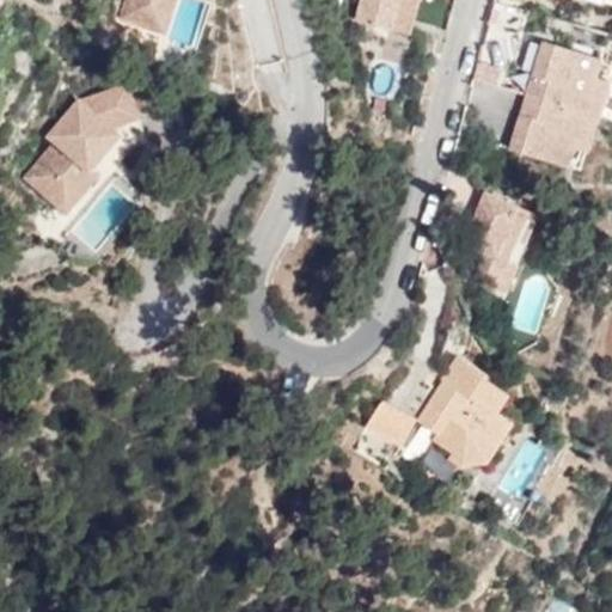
[(126,0),(120,20),(142,26),(150,0),(126,0)]
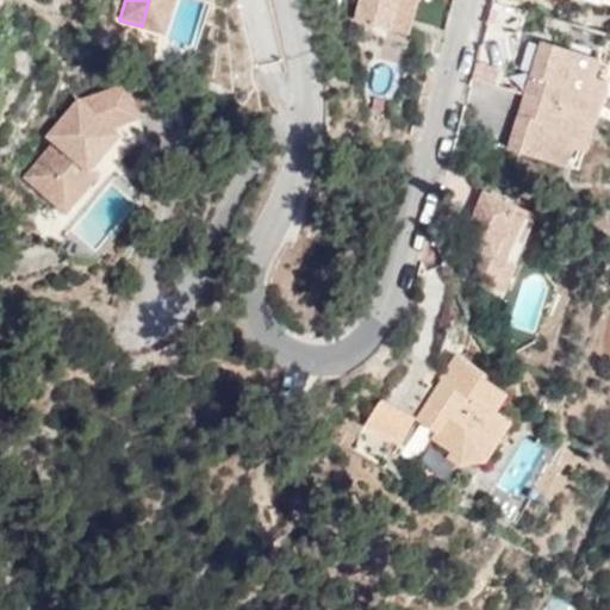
[(149,0),(142,26),(162,32),(172,0),(149,0)]
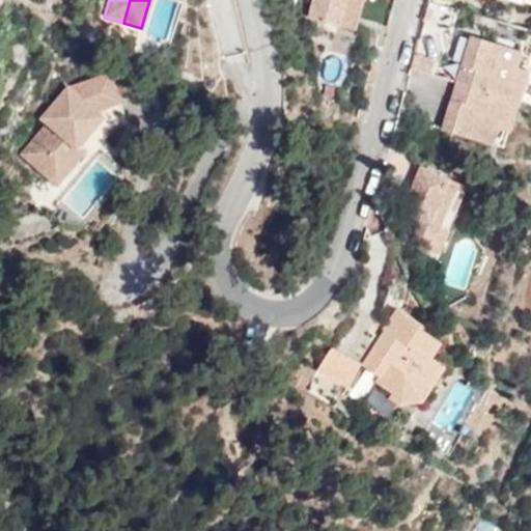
[(318,0),(312,24),(343,32),(351,0),(318,0)]
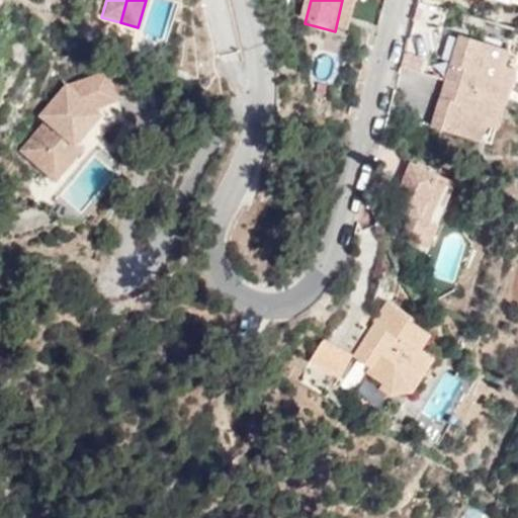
[(378,27),(385,0),(353,0),(349,19),(376,27),(378,27)]
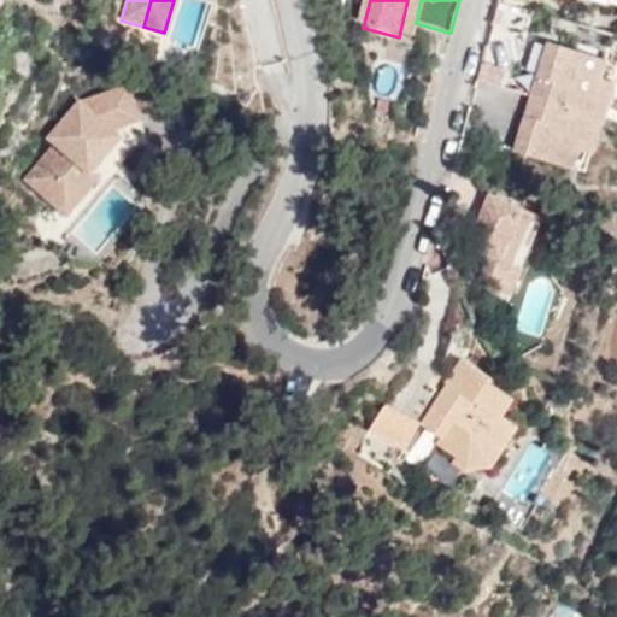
[(607,62),(556,46),(554,52),(548,51),(540,78),(571,88),(565,109),(591,116),(605,70),(607,62)]
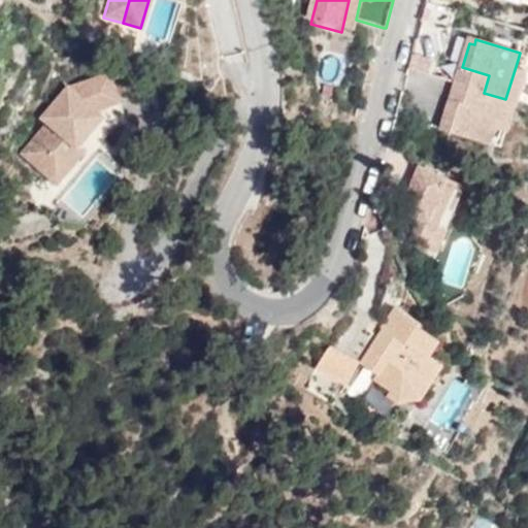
[(518,60),(505,99),(517,103),(519,100),(521,96),(524,91),(525,88),(526,84),(527,80),(526,77),(526,75),(526,71),(522,70),(525,62),(518,60)]
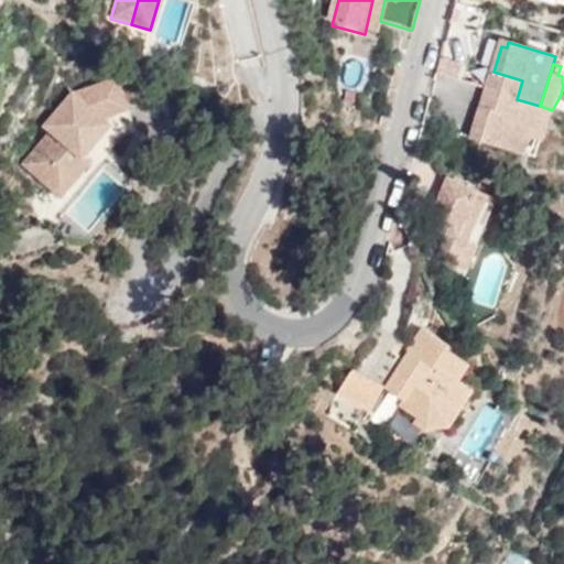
[(522,80),(494,72),(488,89),(514,98),(517,99),(522,80)]
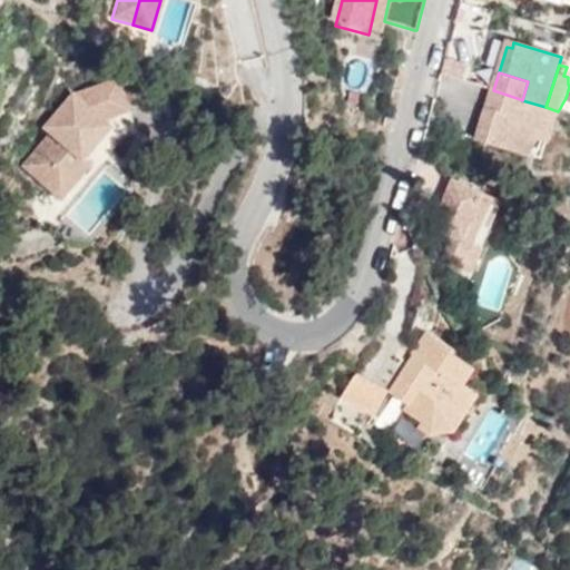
[(81,160),(97,141),(110,153),(121,138),(135,133),(125,111),(128,110),(116,80),(74,97),(69,96),(42,129),(49,135),(21,167),(59,200),(75,182),(61,170),(74,154),(81,160)]
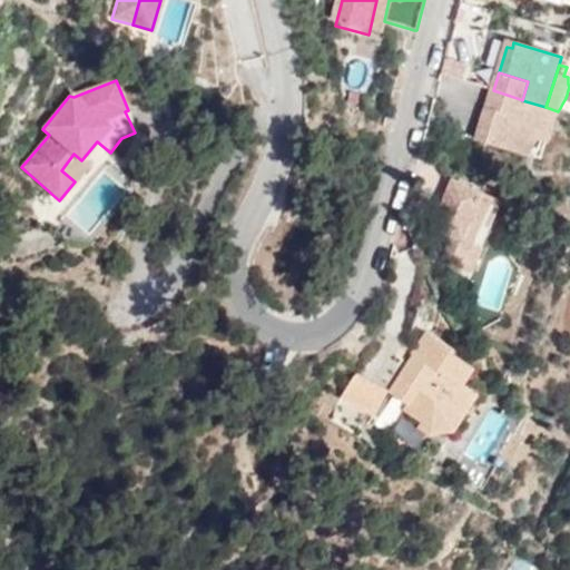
[(493,90),(488,108),(514,117),(520,99),(493,90)]
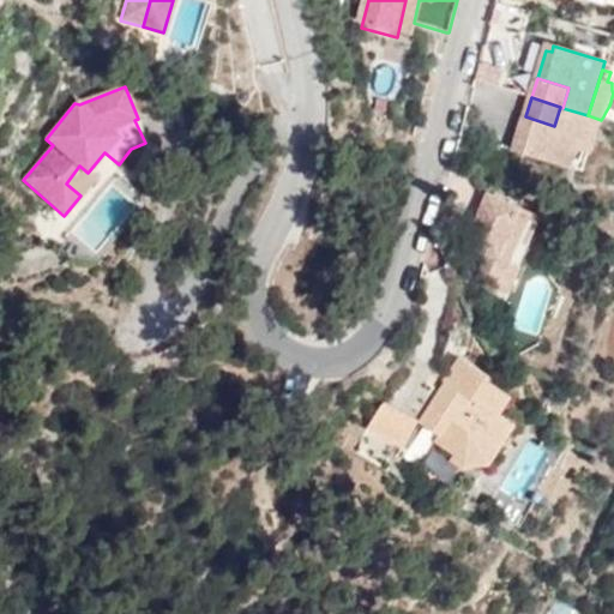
[(563,108),(560,107),(554,126),(525,116),(517,143),(529,146),(525,155),(571,169),(573,162),(588,115),(563,108)]
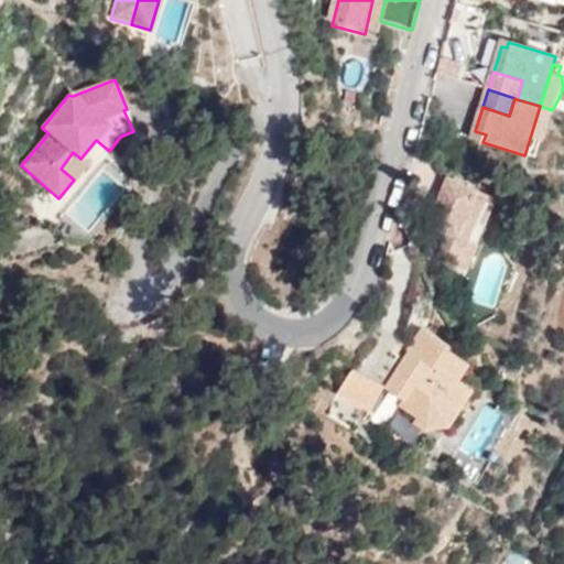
[(527,149),(534,151),(537,142),(541,144),(544,140),(546,137),(549,132),(551,127),(552,121),(552,114),(552,110),(540,106),(527,149)]
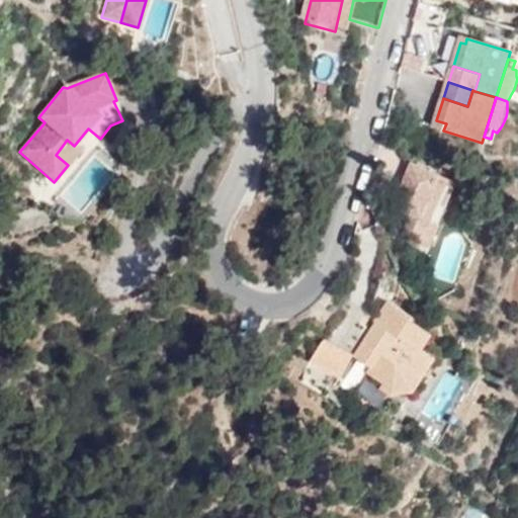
[(443,131),(446,123),(436,120),(434,128),(443,131)]
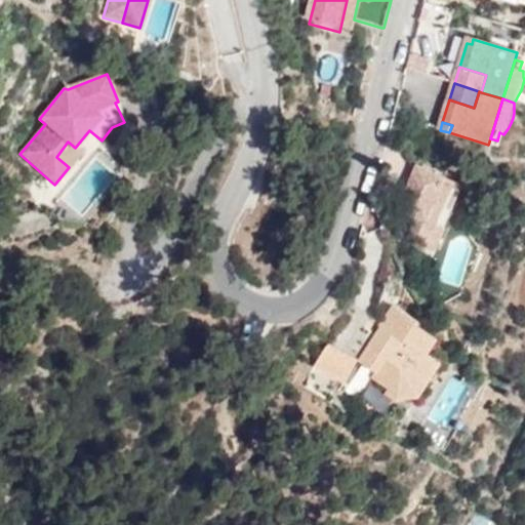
[(81,153),(75,148),(68,142),(56,157),(69,167),(81,153)]
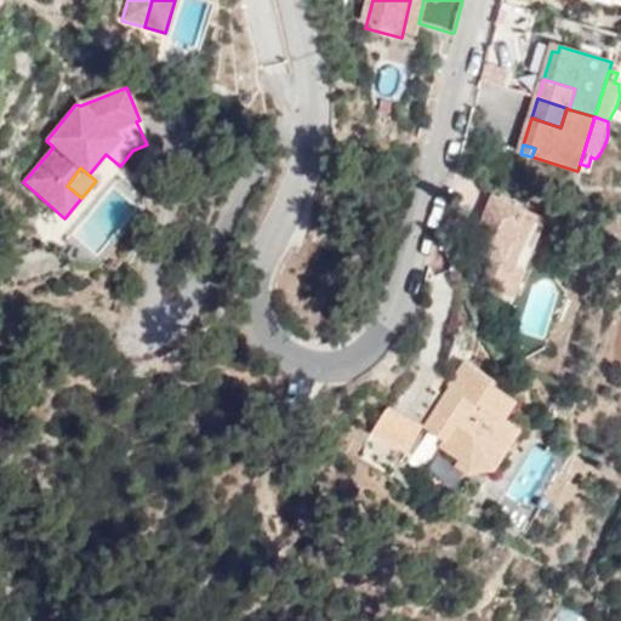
[(485,238),(478,252),(471,271),(488,277),(517,289),(546,220),(490,197),(474,232),(485,238)]
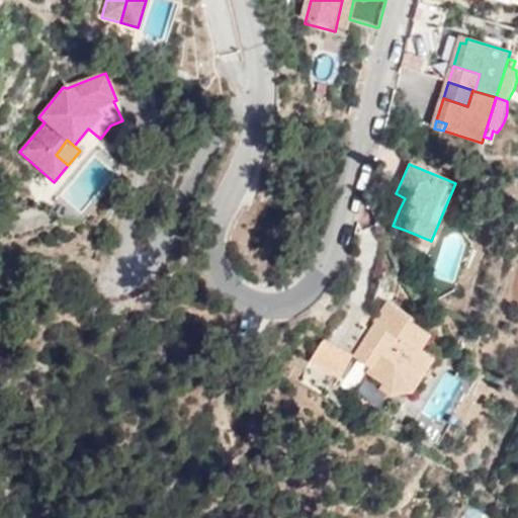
[(391,206),(399,210),(405,198),(396,193),(391,206)]
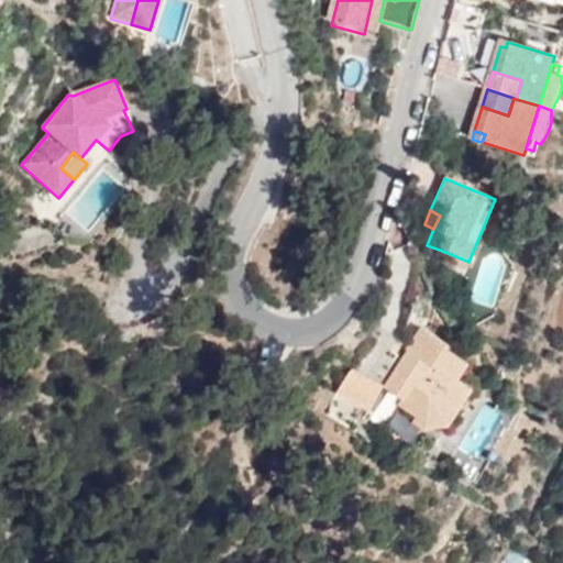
[(468,262),(442,251),(439,261),(464,271),(468,262)]
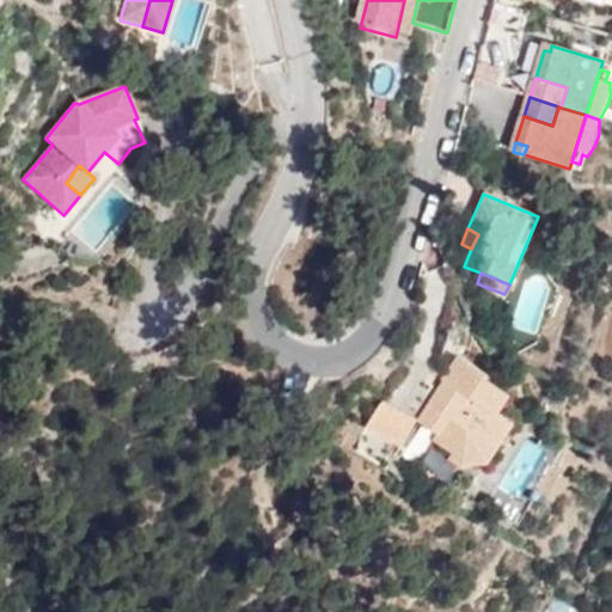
[(439,408),(430,403),(417,424),(436,436),(433,441),(454,454),(460,459),(476,436),(490,446),(506,421),(494,414),(505,397),(482,383),(485,378),(456,359),(440,383),(442,385),(451,391),(439,408)]
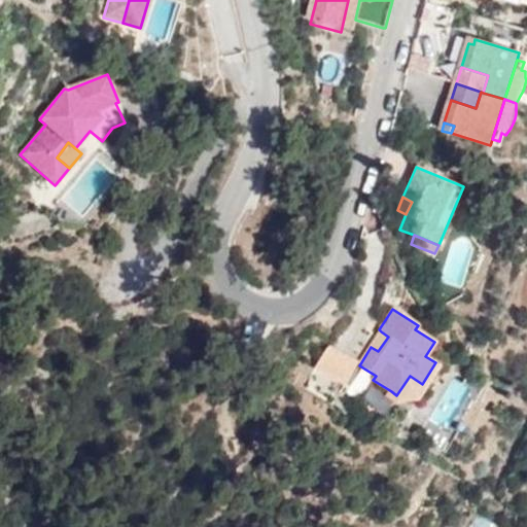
[(381,331),(371,347),(378,351),(388,337),(381,331)]
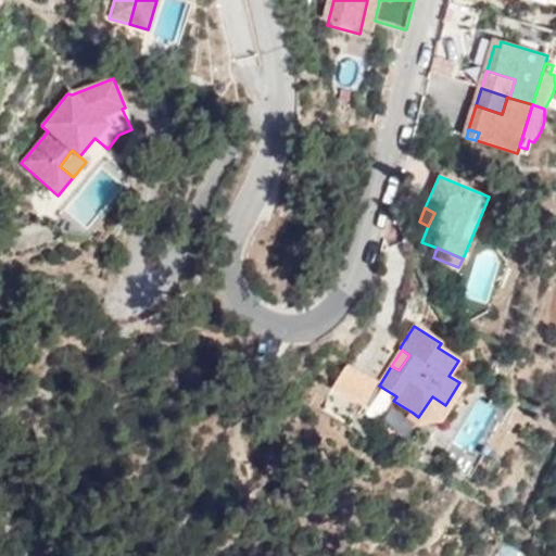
[(343,362),(331,390),(366,404),(377,375),(343,362)]
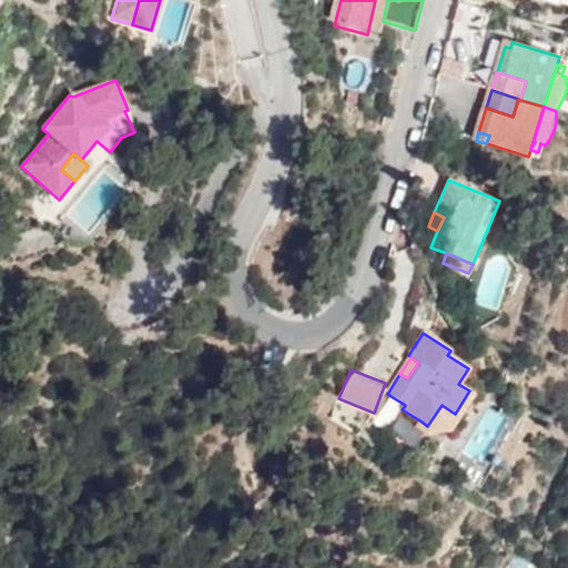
[(427,426),(422,422),(414,433),(453,432),(462,418),(465,421),(479,397),(469,391),(455,414),(442,405),(427,426)]
